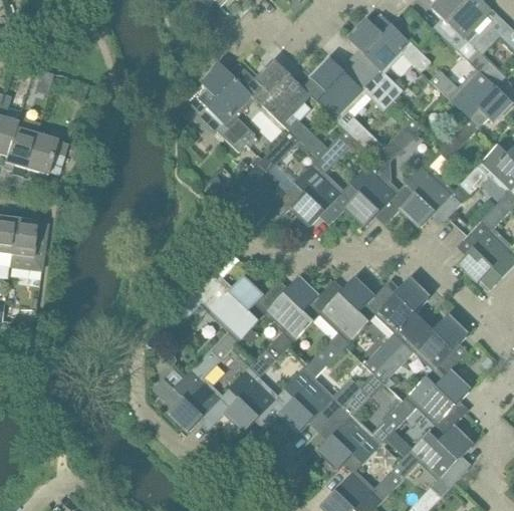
[(195,0),(205,10),(215,0),(219,5),(224,0),(195,0)]
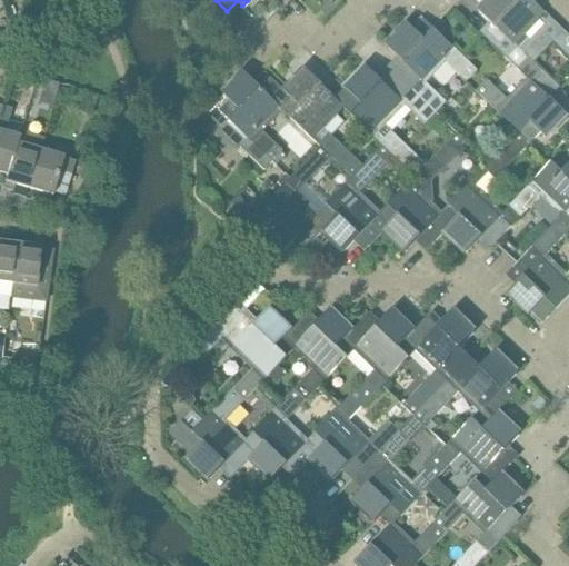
[(483,0),(477,8),(487,18),(489,19),(492,22),(495,25),(485,35),(507,57),(518,67),(529,56),(523,51),(521,48),(541,27),(545,30),(553,39),(568,55),(568,32),(535,0),(483,0)]
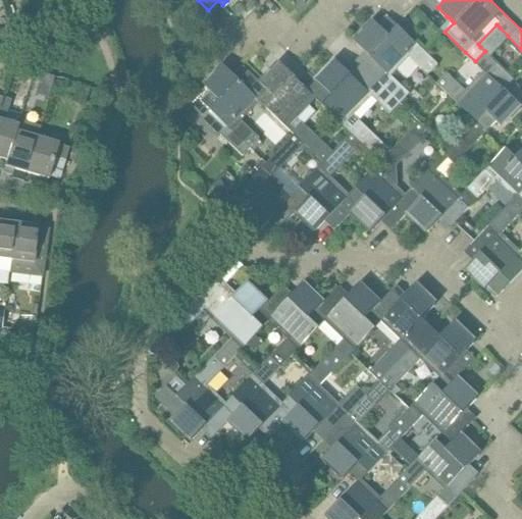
[(437,61),(426,50),(387,13),(378,23),(373,18),(353,39),(386,71),(406,51),(427,72),(437,61)]
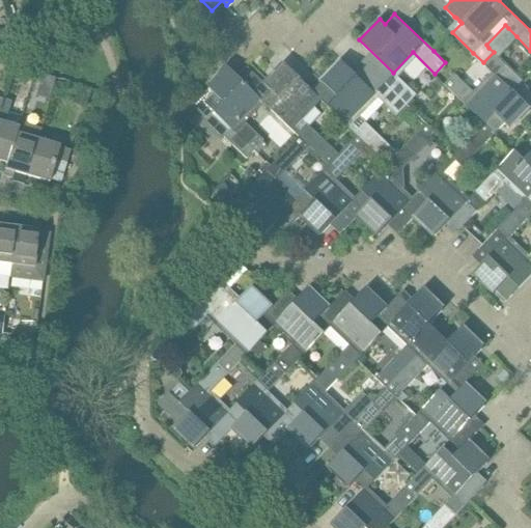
[(29,18),(19,21),(21,31),(22,33),(33,30),(32,28),(29,18)]
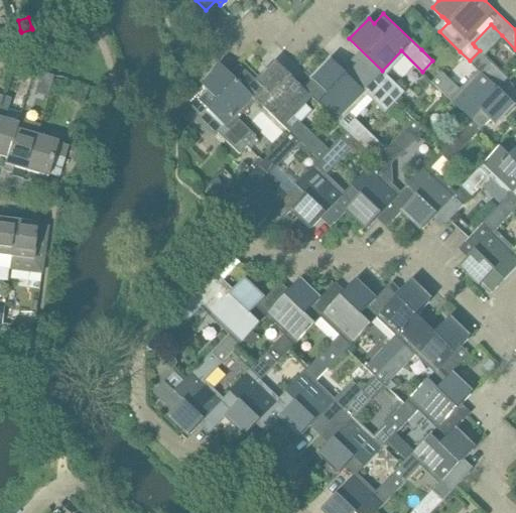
[(49,21),(33,27),(35,36),(52,30),(49,21)]
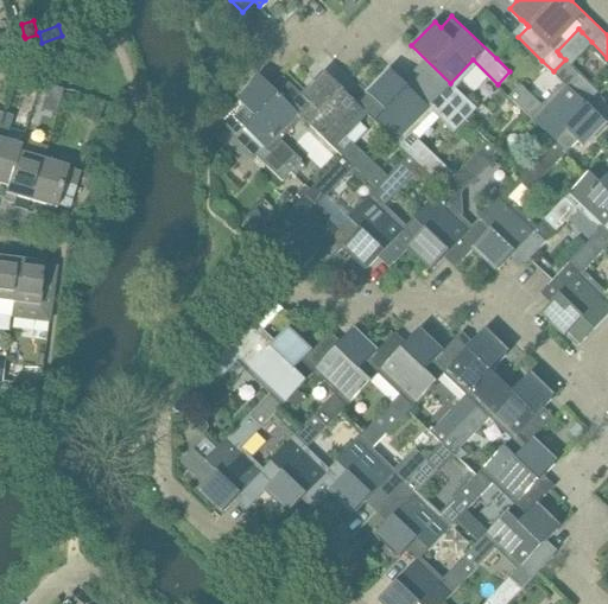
[(7,33),(0,36),(0,49),(1,50),(13,50),(13,39),(11,31),(7,33)]
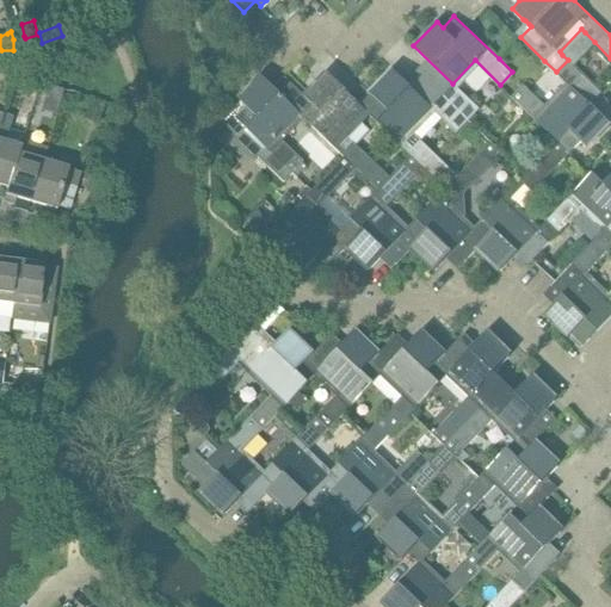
[(523,82),(511,94),(534,117),(556,138),(557,138),(569,150),(580,138),(590,148),(610,125),(610,123),(609,121),(597,109),(596,109),(591,104),(579,92),(590,81),(572,64),(568,60),(556,72),(566,81),(569,85),(548,106),(544,103),(534,93),(523,82)]
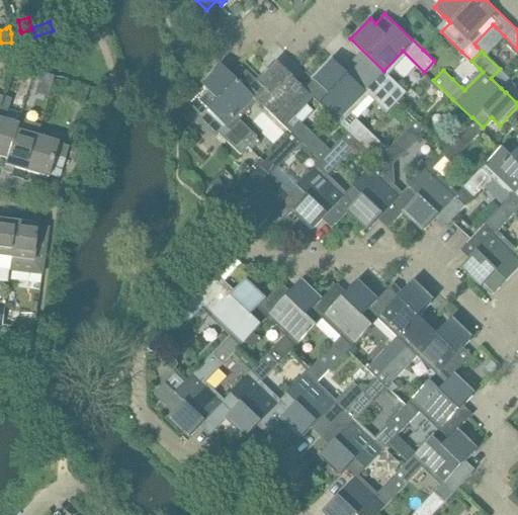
[(329,92),(320,102),(348,130),(359,139),(358,140),(377,158),(387,148),(387,147),(356,116),(349,123),(341,115),(366,89),(333,57),(314,77),(329,92)]
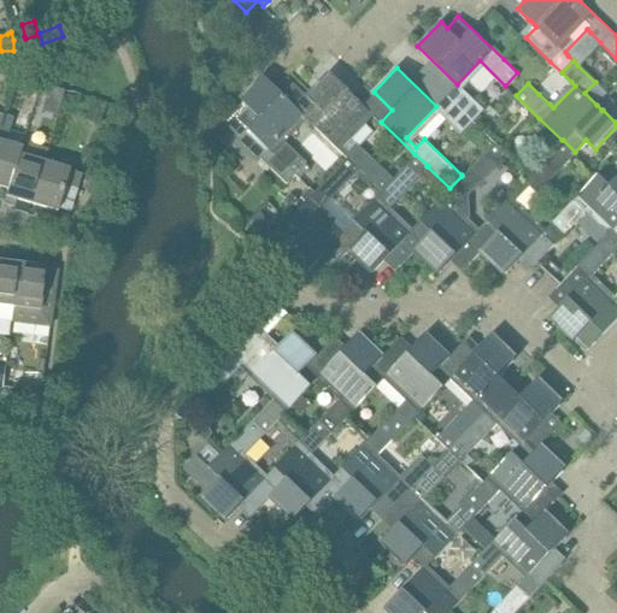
[(392,110),(374,92),(371,90),(362,101),(330,71),(307,95),(325,112),(315,124),(347,155),(359,166),(359,168),(382,188),(382,189),(394,177),(393,176),(359,143),(372,129),(362,118),(369,110),(381,122),(392,110)]
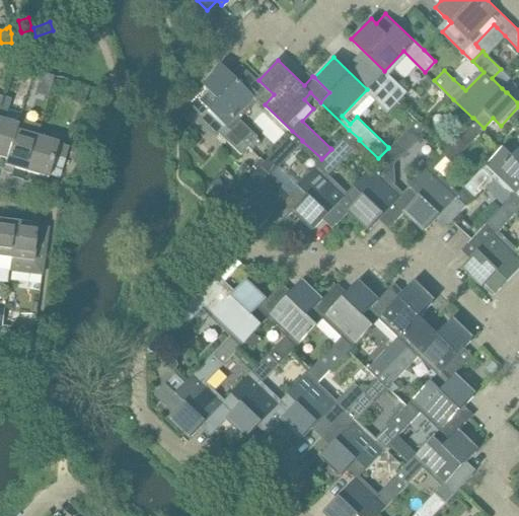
[(249,89),(229,70),(223,64),(204,84),(206,85),(190,102),(204,117),(211,108),(227,125),(220,132),(240,152),(248,144),(252,149),(261,140),(256,136),(257,134),(236,114),(254,95),(265,104),(274,94),(258,80),(249,89)]
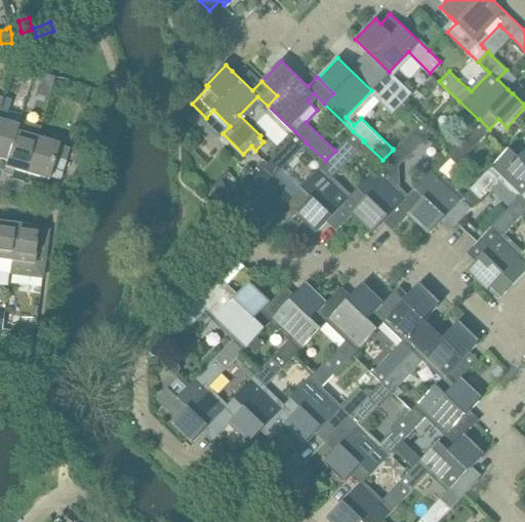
[(393,75),(384,84),(402,102),(408,96),(412,92),(394,74),(393,74),(393,75)]
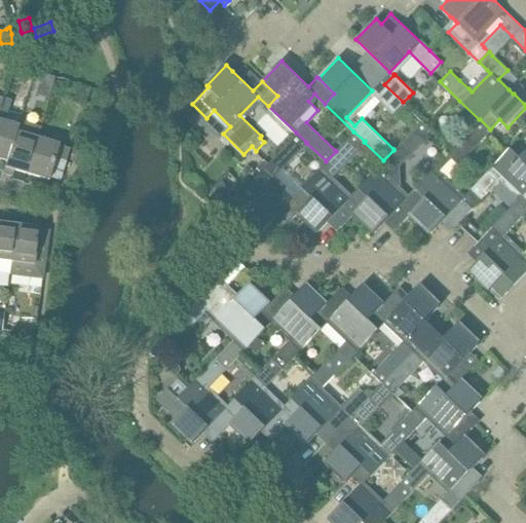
[(375,94),(374,95),(375,95),(393,112),(403,102),(384,84),(375,94)]
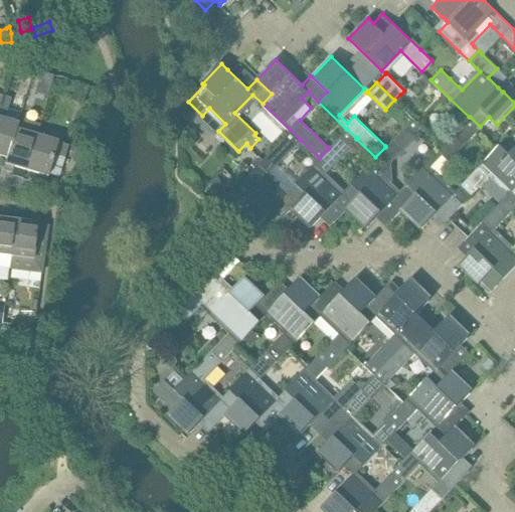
[(71,99),(81,103),(86,92),(74,89),(71,99)]
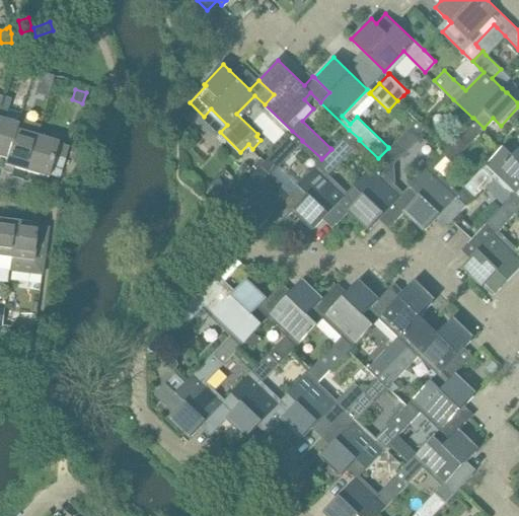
[(2,94),(0,100),(0,155),(6,157),(17,123),(16,123),(3,119),(10,97),(2,94)]
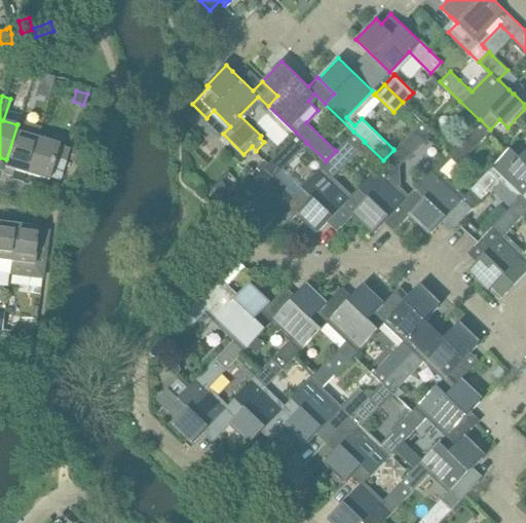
[(6,159),(2,171),(11,174),(13,167),(26,172),(36,137),(40,125),(19,119),(16,124),(17,124),(6,159)]
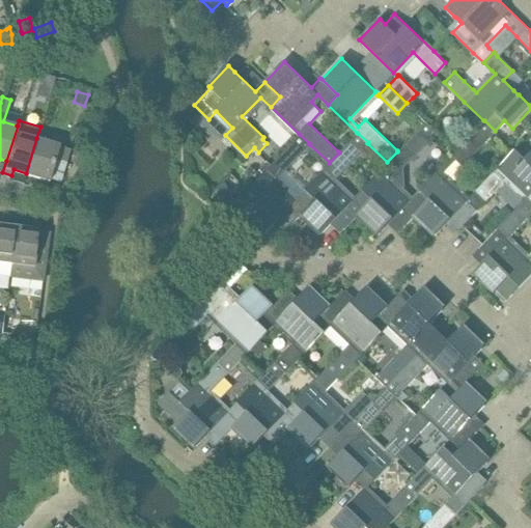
[(426,120),(397,150),(397,151),(387,162),(361,189),(371,198),(357,214),(376,233),(390,220),(410,199),(409,198),(383,173),(396,160),(403,166),(437,131),(426,120)]
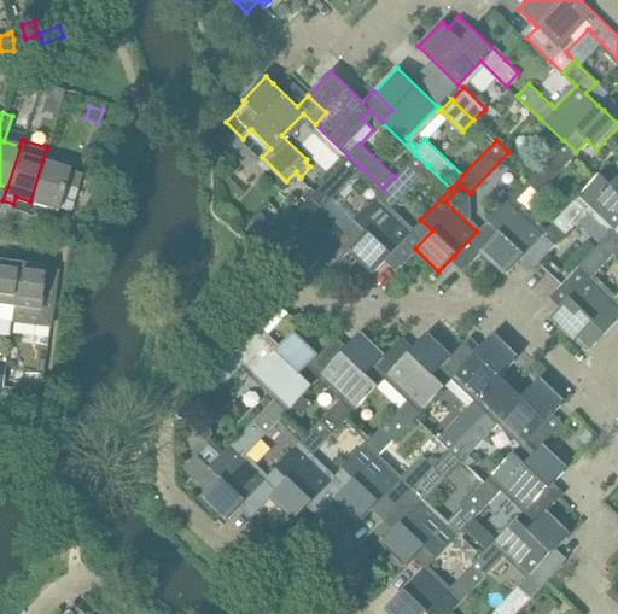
[(537,192),(576,152),(564,140),(563,140),(487,220),(499,231),(482,249),(505,272),(520,256),(543,232),(512,203),(530,183),(537,192)]
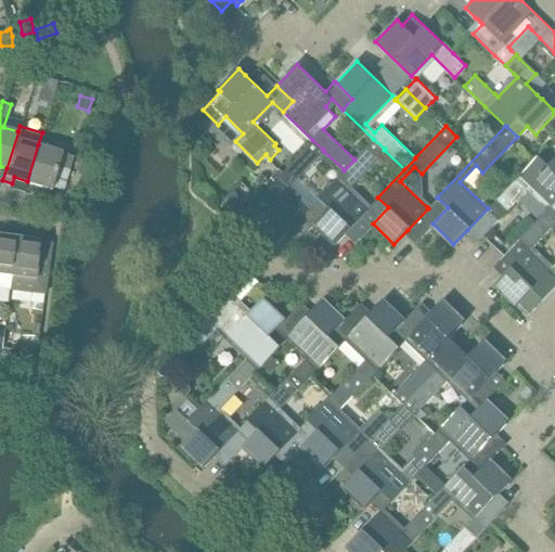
[(334,244),(348,229),(369,208),(368,207),(348,188),(384,150),(385,149),(373,139),(353,158),(355,159),(344,170),(344,169),(318,196),(328,207),(313,223),(334,244)]
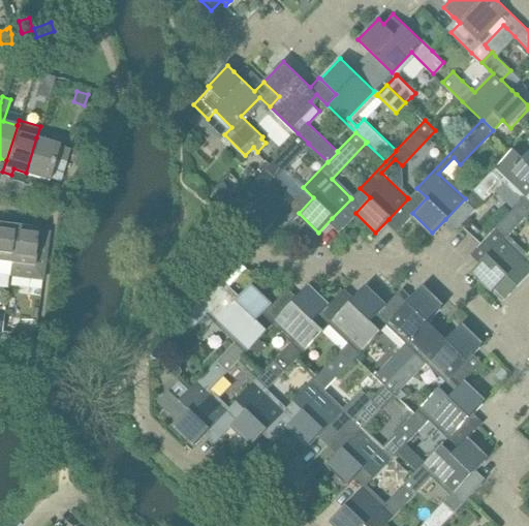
[(298,133),(246,187),(255,196),(243,211),(262,229),(288,203),(299,213),(313,197),(303,187),(293,196),(275,179),(308,144),(308,143),(298,133)]
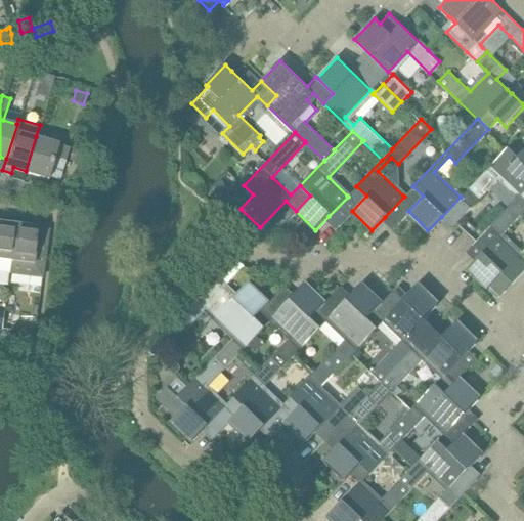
[(46,183),(49,174),(58,177),(68,145),(36,136),(26,171),(39,174),(37,180),(46,183)]
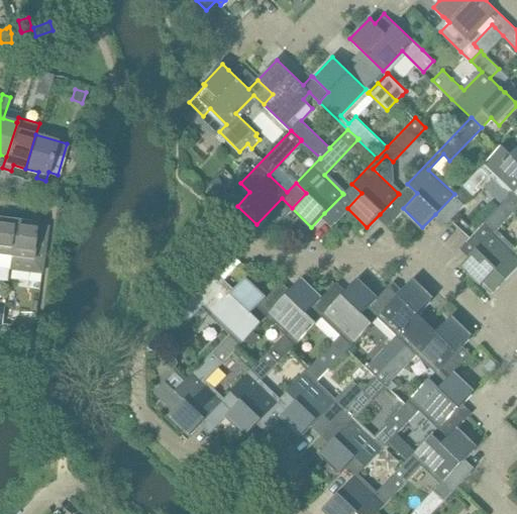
[(463,184),(474,194),(494,173),(513,192),(516,187),(516,146),(510,153),(501,144),(463,184)]
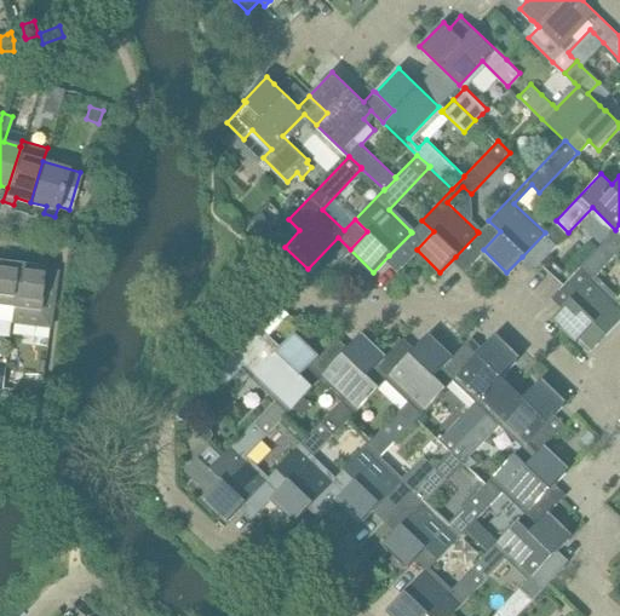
[(389,255),(400,266),(417,249),(434,231),(422,220),(411,231),(412,232),(389,255)]
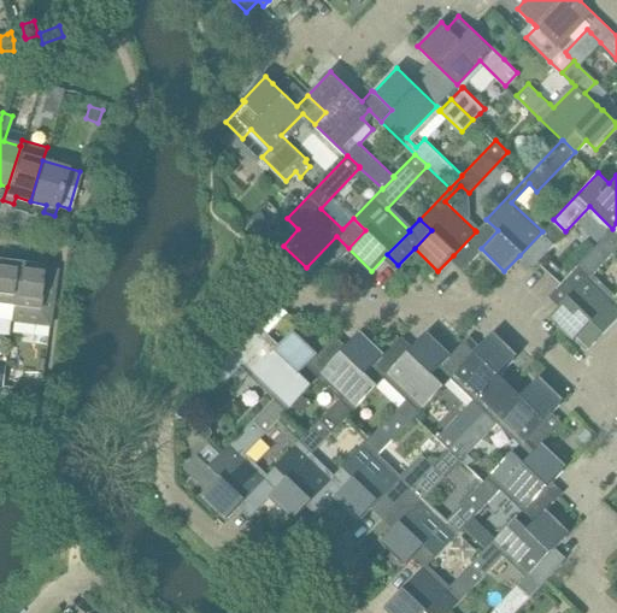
[(453,255),(465,266),(481,248),(498,230),(486,219),(475,230),(476,231),(453,255)]
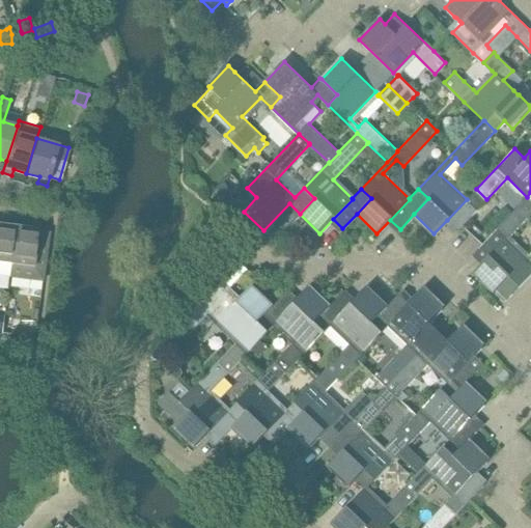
[(447,220),(457,229),(486,199),(476,189),(467,199),(447,220)]
